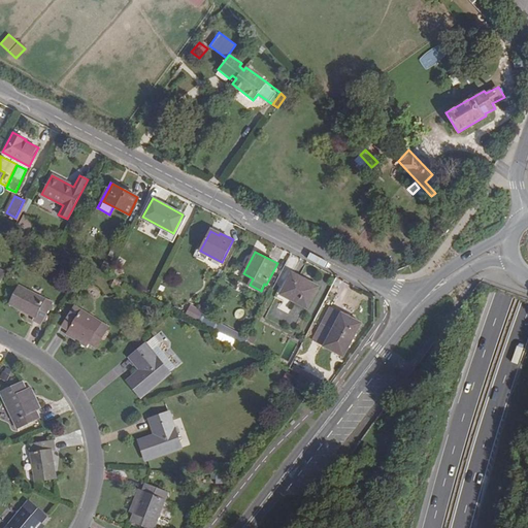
[(73,268),(77,261),(72,259),(68,265),(73,268)]
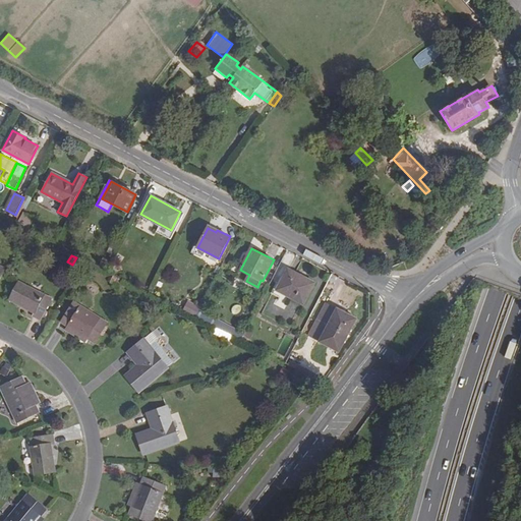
[(304,303),(314,283),(288,269),(278,290),(304,303)]
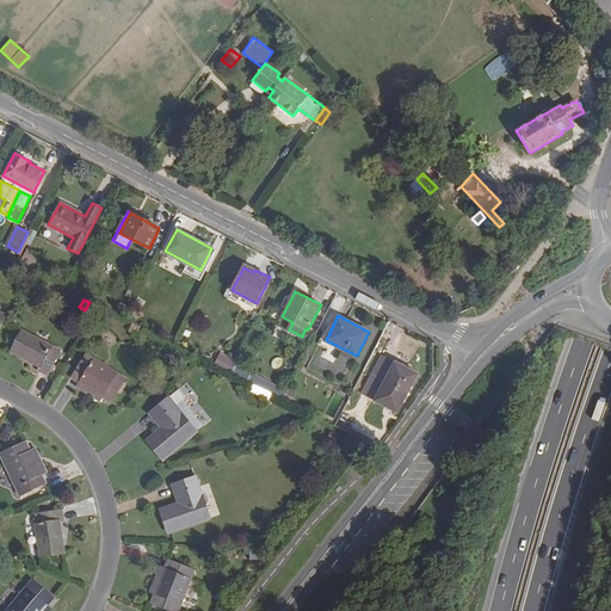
[(140,335),(143,329),(134,323),(130,331),(140,335)]
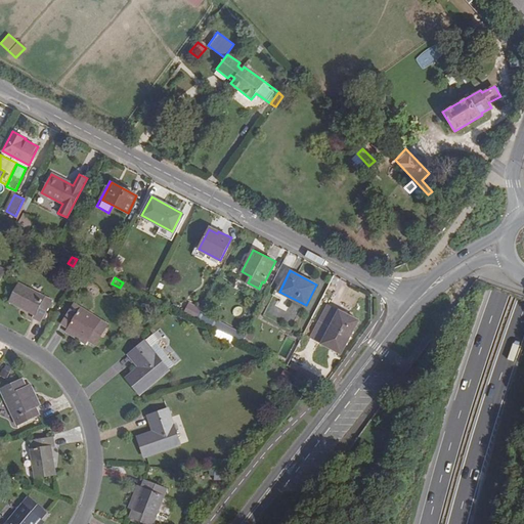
[(41,322),(52,301),(19,284),(10,302),(36,315),(34,318),(41,322)]
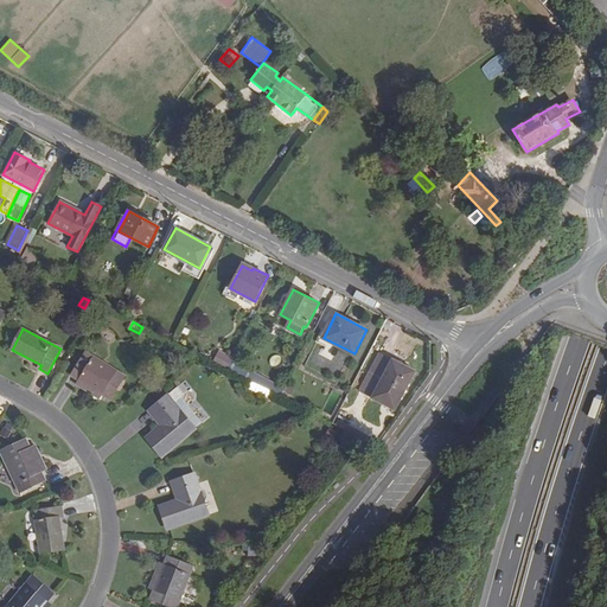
[(87,352),(72,375),(80,379),(102,394),(112,400),(125,376),(87,352)]
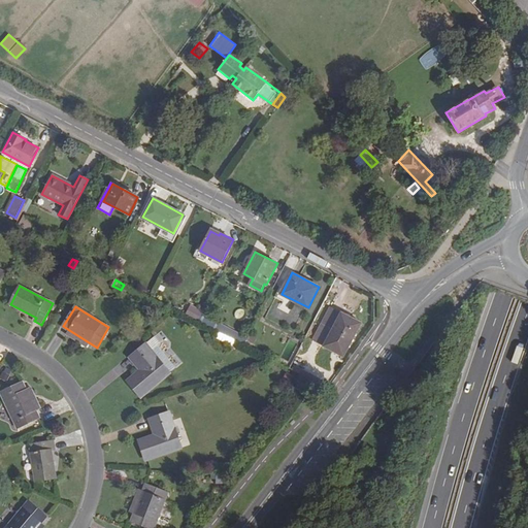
[(330,307),(322,325),(352,340),(361,323),(330,307)]
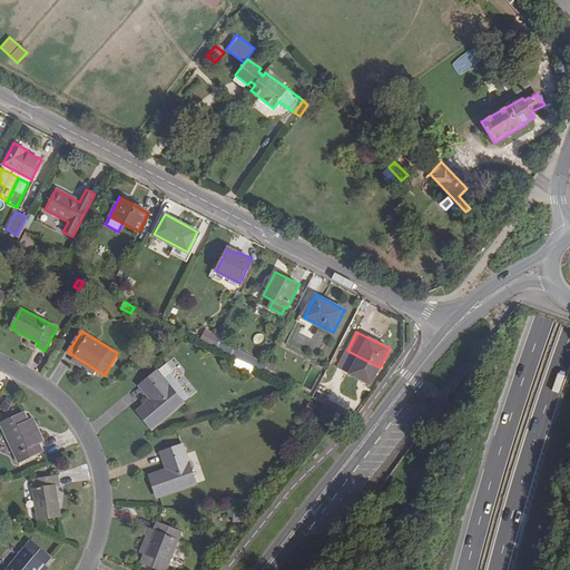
[(214,346),(264,372),(268,365),(218,338),(214,346)]
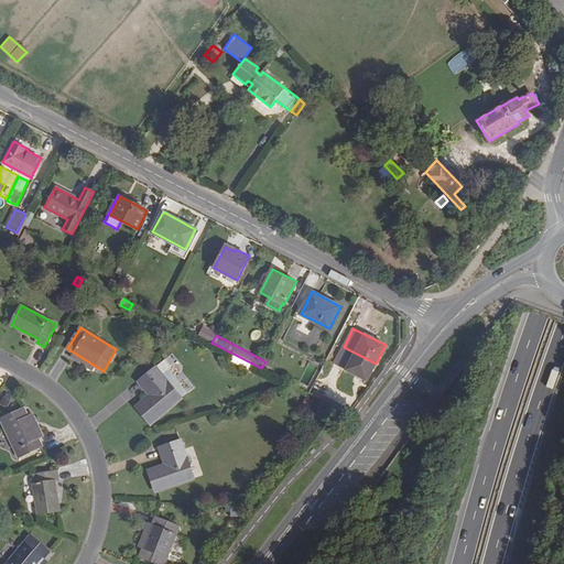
[(368,380),(376,364),(344,347),(335,361),(347,368),(347,369),(368,380)]
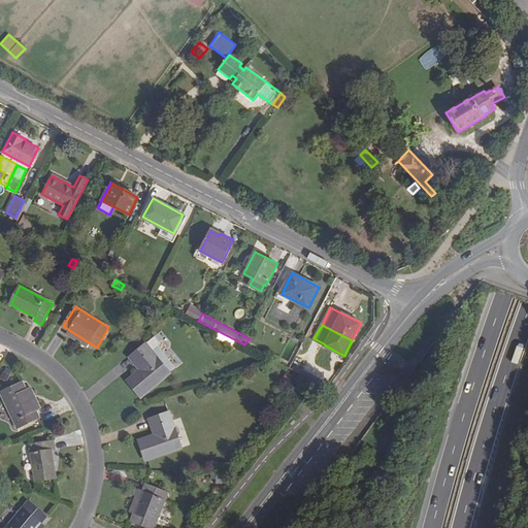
[(86,348),(89,342),(69,330),(66,334),(86,348)]
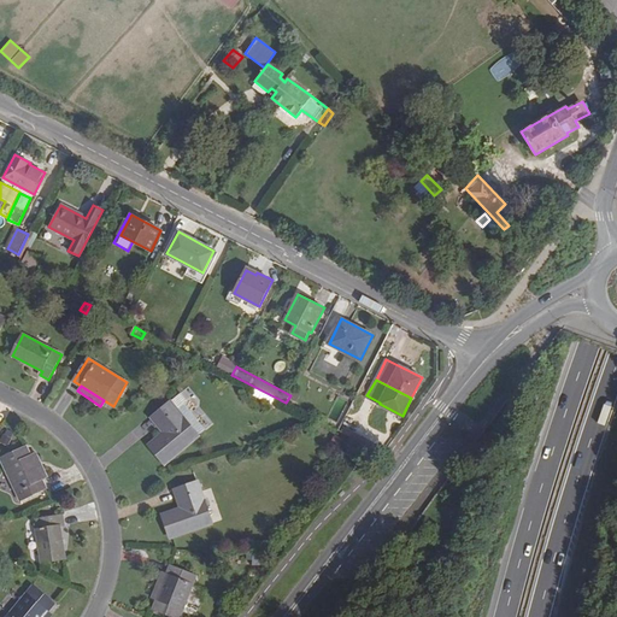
[(182,392),(171,401),(184,416),(183,417),(199,435),(205,429),(184,403),(188,400),(182,392)]
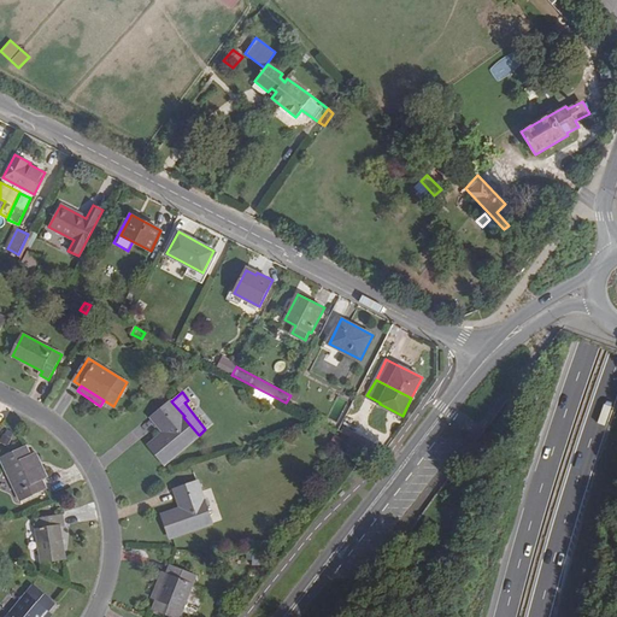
[(150,445),(166,464),(199,435),(183,417),(184,416),(171,401),(152,417),(164,432),(150,445)]
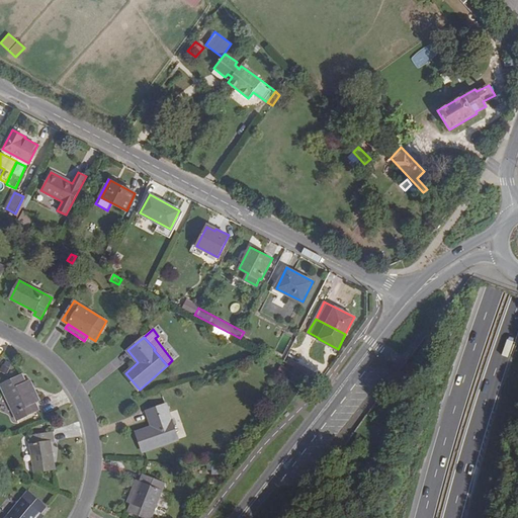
[(38,410),(35,403),(26,382),(22,375),(1,384),(17,420),(38,410)]
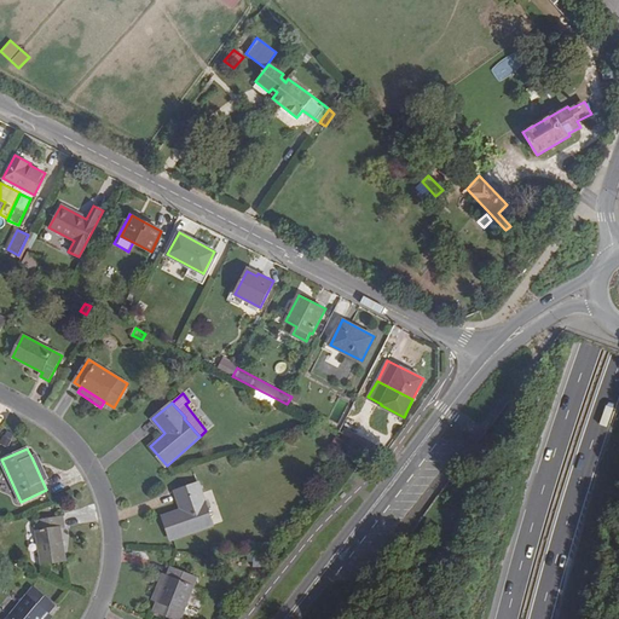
[(38,453),(32,457),(42,481),(48,479),(38,453)]
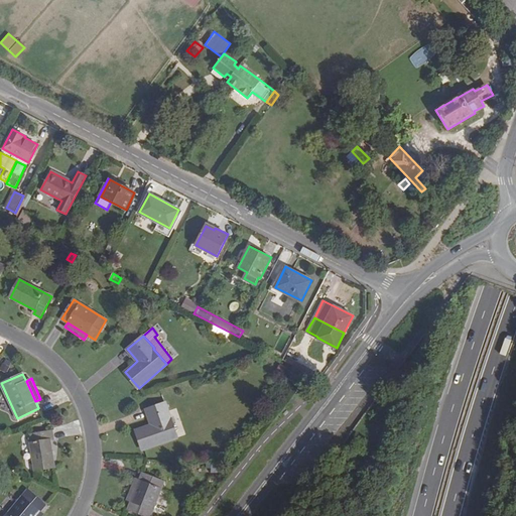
[(136,430),(143,450),(177,438),(170,419),(171,419),(165,402),(146,410),(151,424),(136,430)]
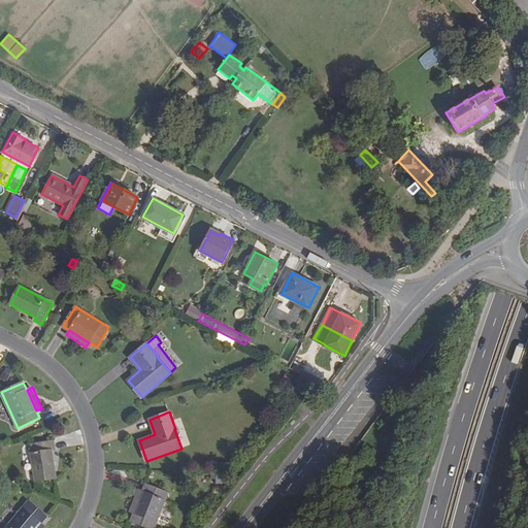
[(54,441),(30,444),(36,482),(56,479),(52,450),(55,450),(54,441)]
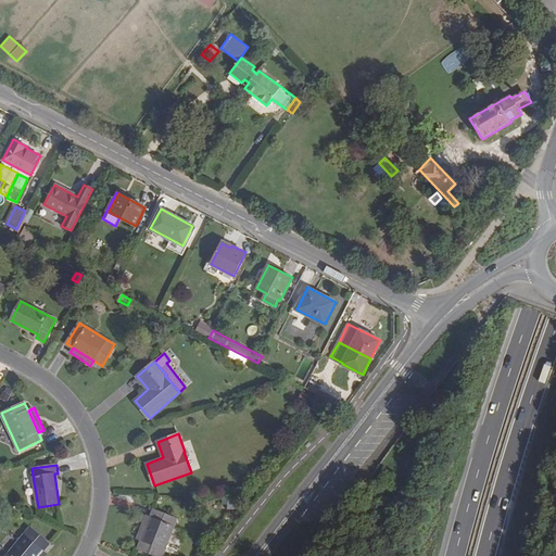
[(162,555),(177,519),(154,510),(151,517),(141,540),(139,548),(159,555),(162,555)]
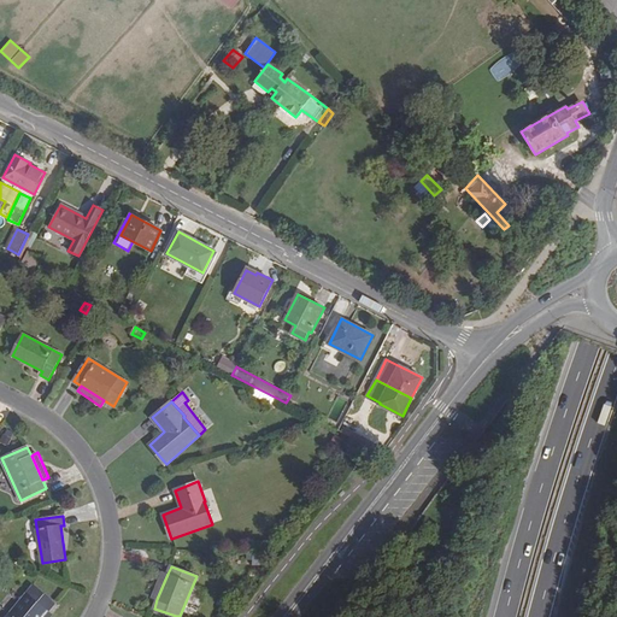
[(152,597),(157,599),(168,574),(162,571),(152,597)]
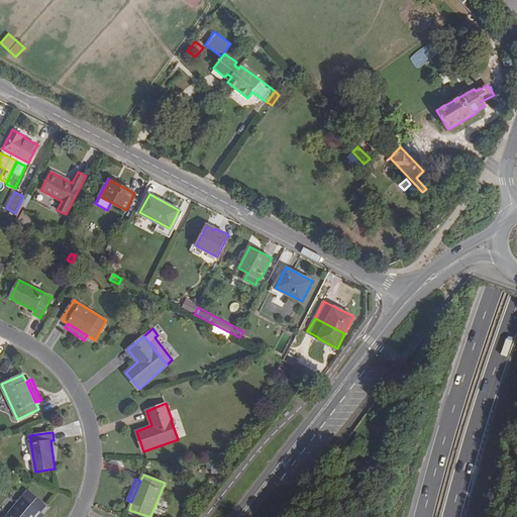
[(6,516),(36,516),(40,512),(46,506),(28,491),(6,516)]
